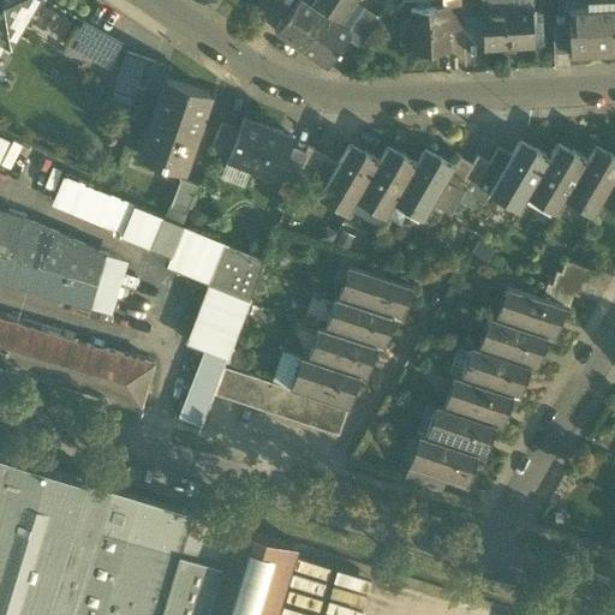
[(0,0),(0,36),(7,41),(9,42),(33,0),(0,0)]
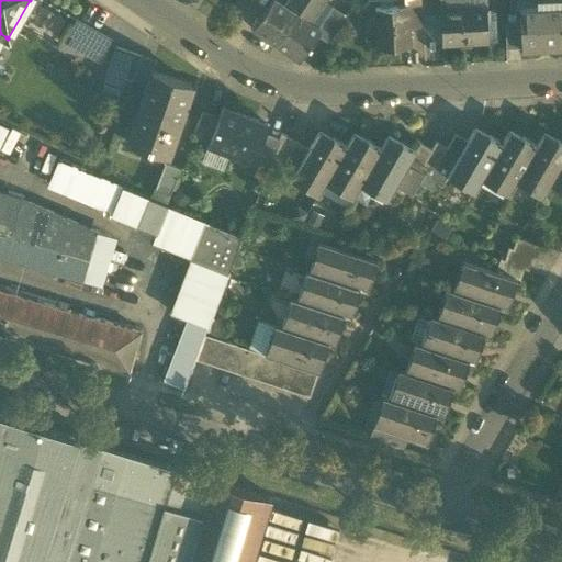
[(276,44),(296,13),(284,6),(277,0),(271,0),(251,29),(276,44)]
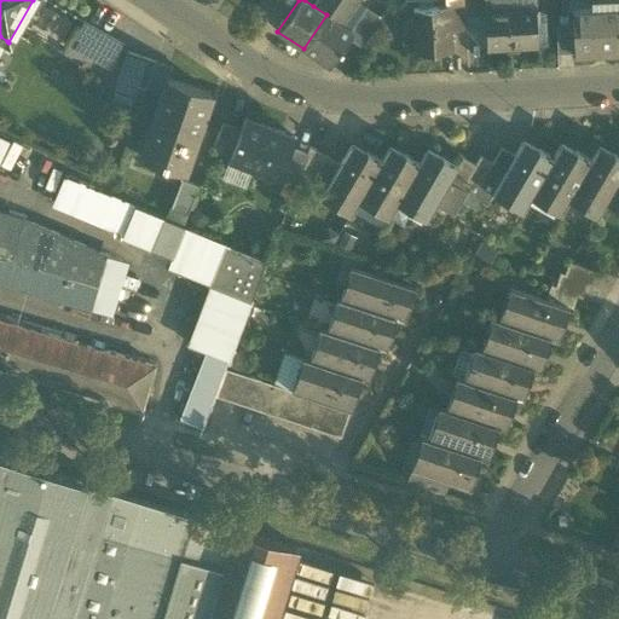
[(317,0),(313,6),(327,15),(336,0),(317,0)]
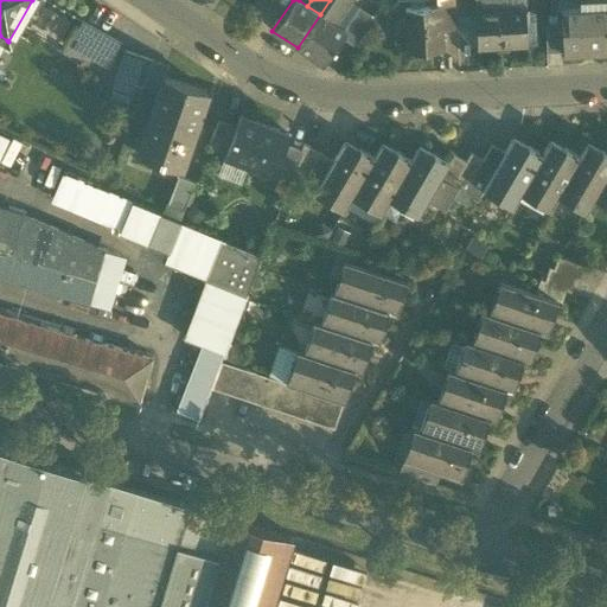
[(330,0),(320,14),(334,24),(351,0),(350,0),(330,0)]
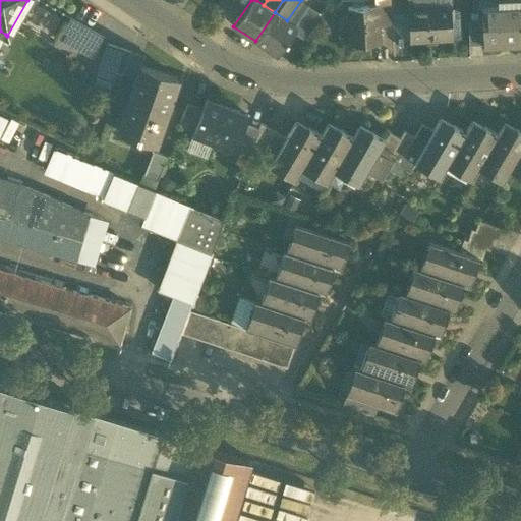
[(294,25),(308,5),(301,0),(287,20),(294,25)]
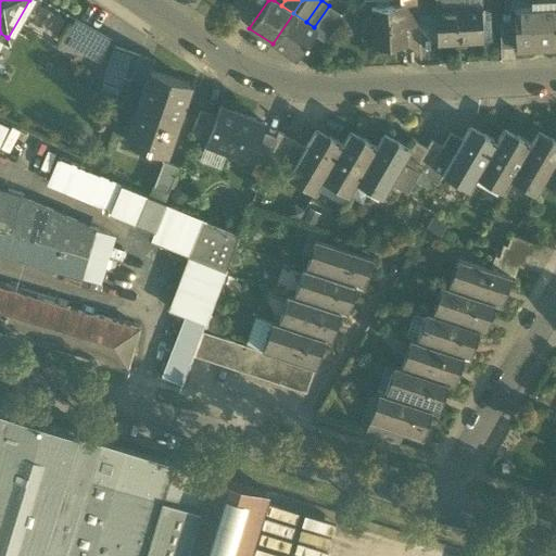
[(417,0),(418,7),(418,13),(436,12),(434,0),(417,0)]
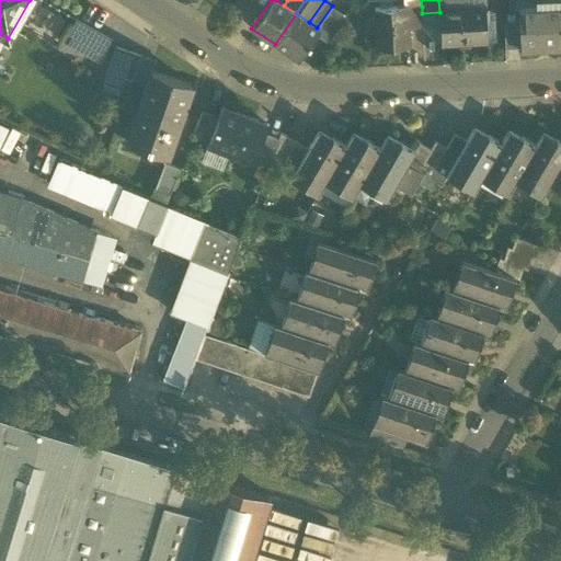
[(438,0),(439,12),(442,43),(488,41),(487,33),(495,32),(494,19),(489,20),(488,8),(485,8),(485,3),(462,6),(461,0),(438,0)]
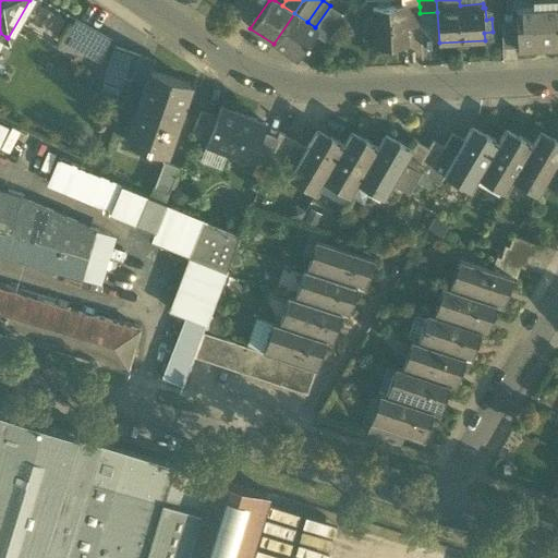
[(557,0),(532,0),(533,10),(557,8),(557,0)]
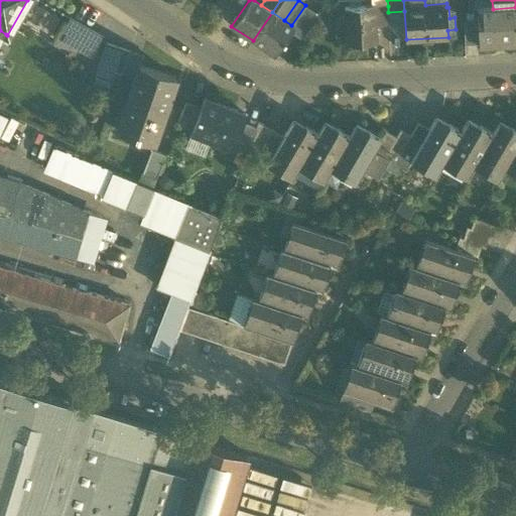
[(41,5),(29,21),(40,30),(53,14),(41,5)]
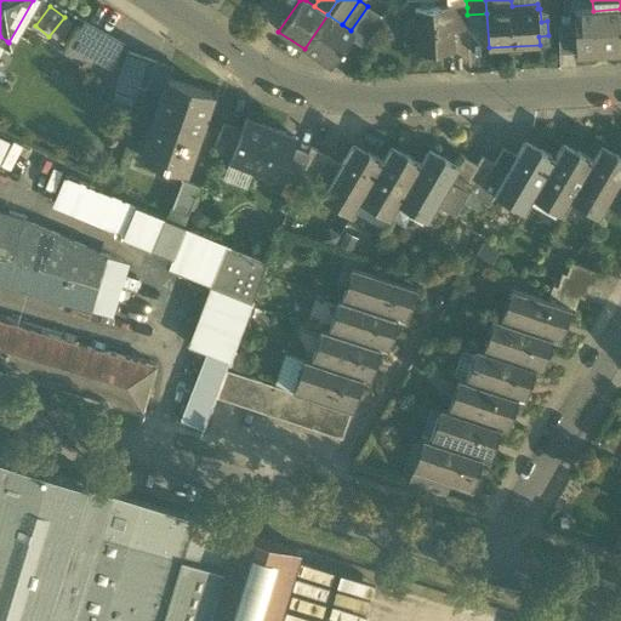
[(351,38),(362,46),(381,15),(368,6),(351,30),(354,33),(351,38)]
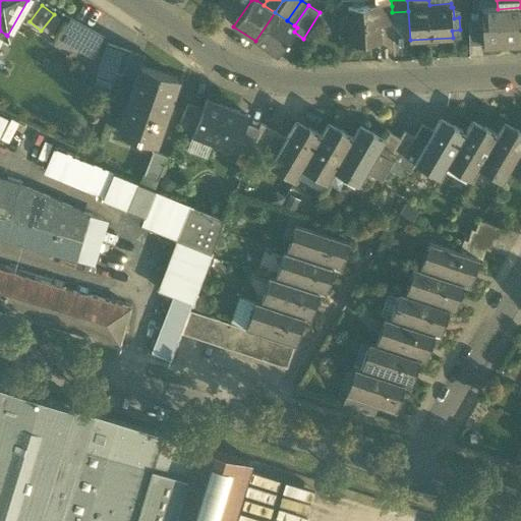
[(393,25),(392,12),(392,6),(390,6),(381,6),(379,7),(380,25),(393,25)]
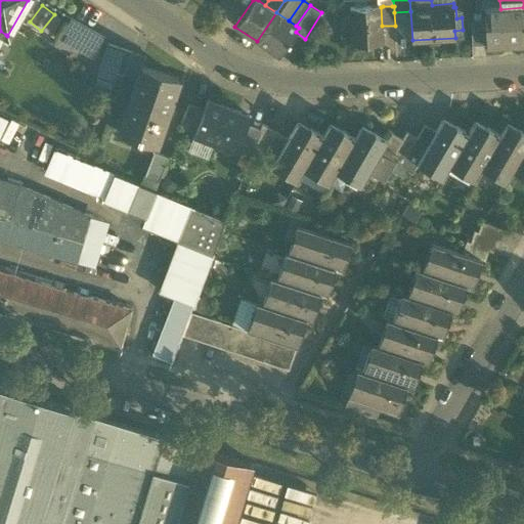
[(349,8),(351,46),(383,44),(382,26),(381,7),(349,8)]
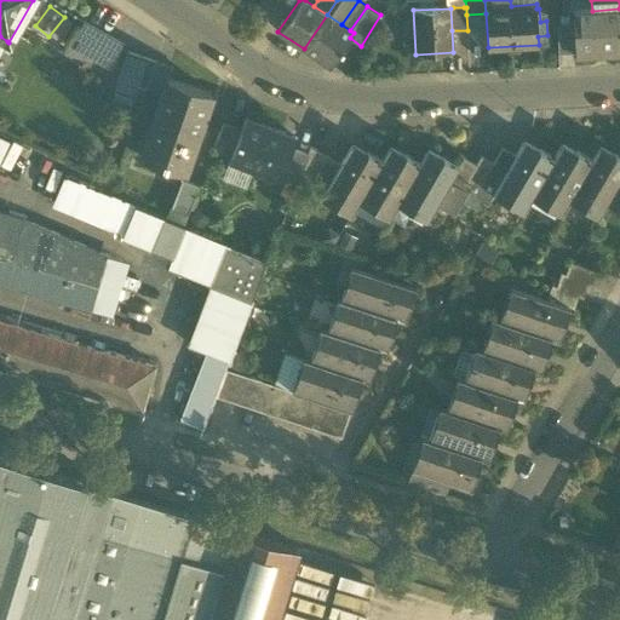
[(577,53),(577,55),(619,52),(619,9),(592,11),(574,12),(575,24),(577,53)]
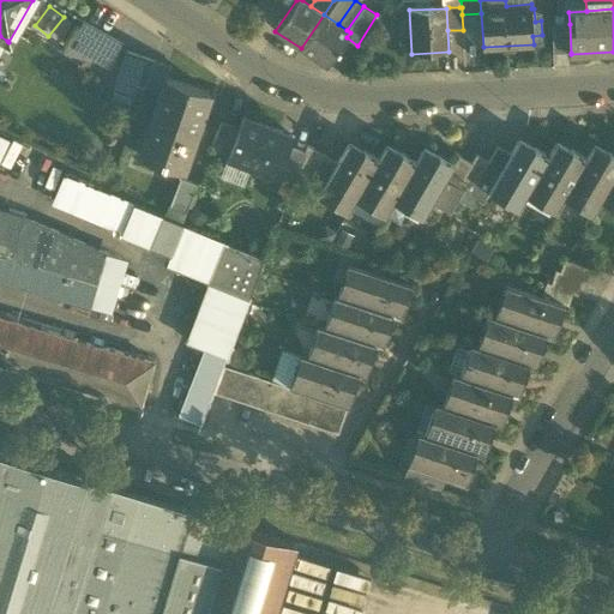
[(462,14),(463,30),(476,47),(483,47),(481,13),(462,14)]
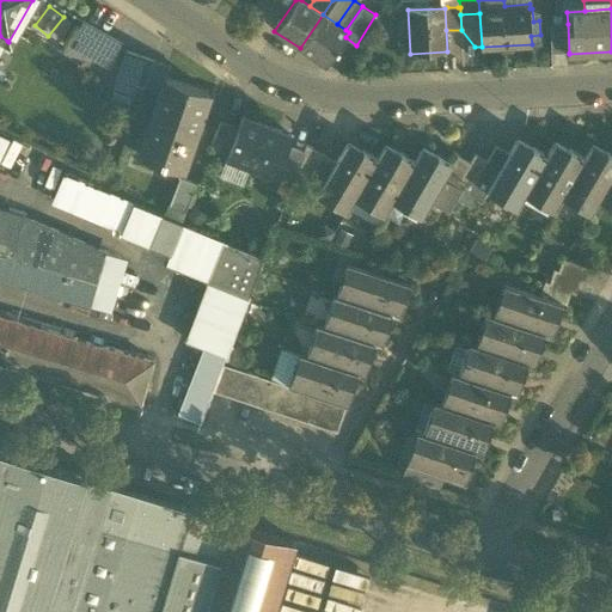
[(346,30),(337,24),(323,14),(300,48),(325,66),(346,37),(349,32),(346,30)]
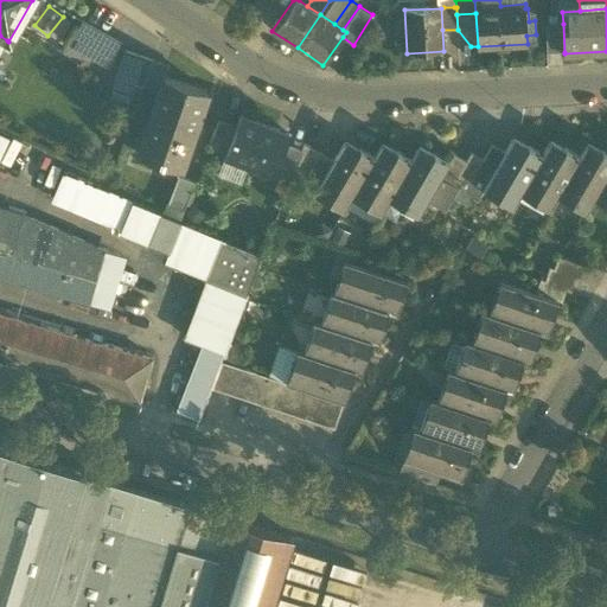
[(66,45),(107,68),(121,43),(81,20),(66,45)]
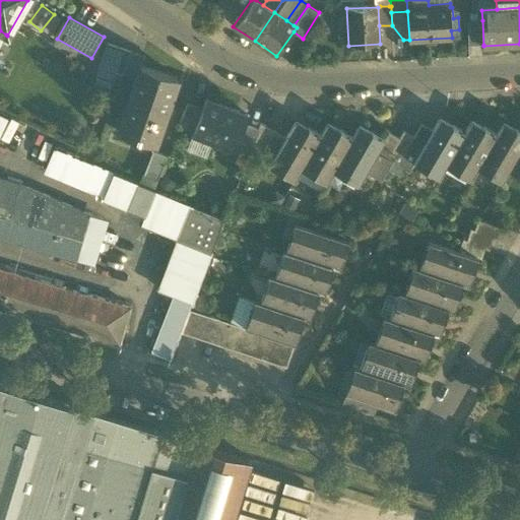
[(467,21),(468,46),(483,45),(482,20),(467,21)]
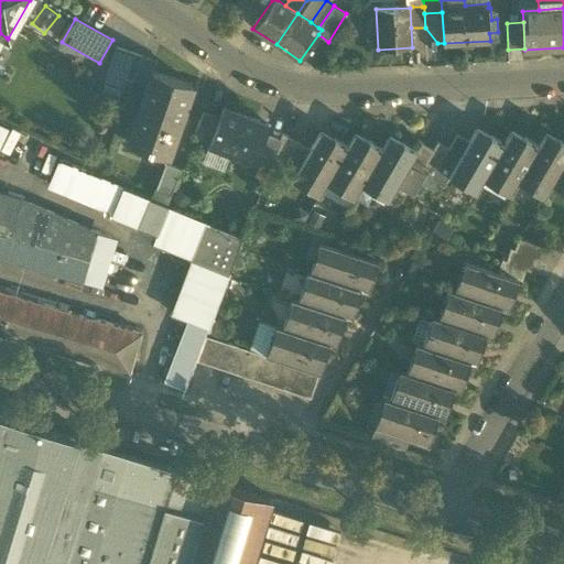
[(133,79),(142,56),(116,46),(102,84),(129,93),(133,79)]
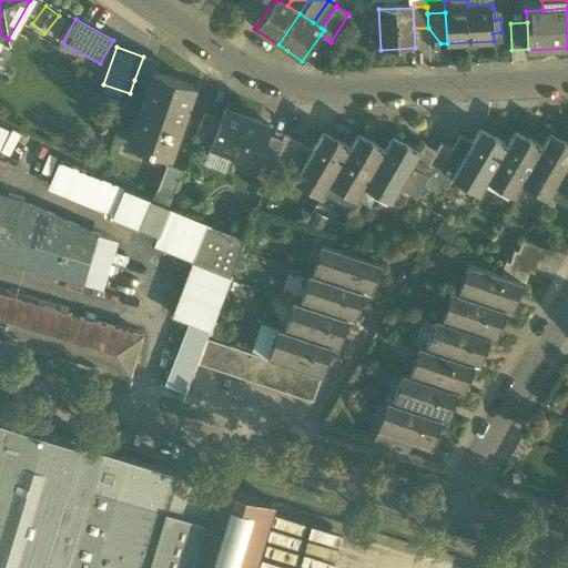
[(134,80),(150,85),(154,72),(155,72),(159,61),(143,57),(134,80)]
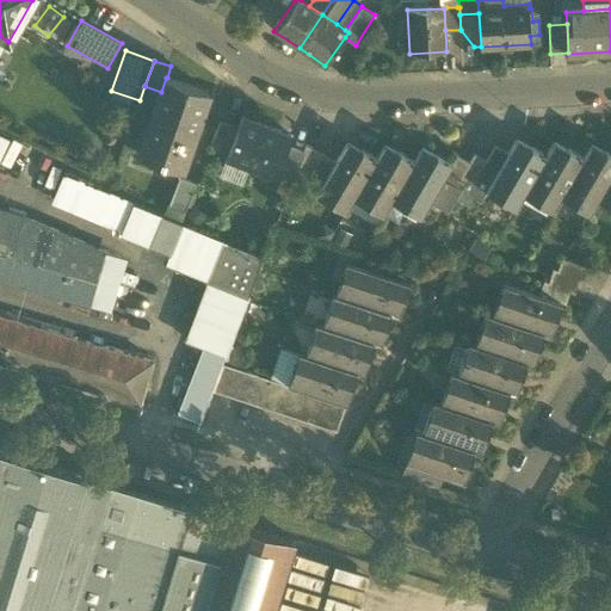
[(140,155),(183,170),(209,92),(167,78),(166,78),(161,92),(140,155)]
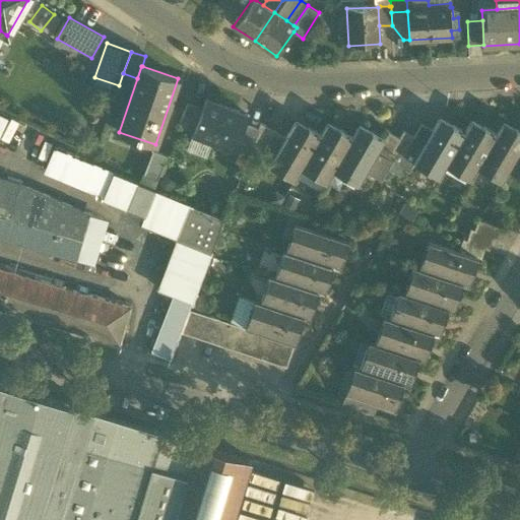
[(194,131),(193,132),(213,140),(234,148),(235,147),(244,124),(247,115),(206,99),(202,110),(194,131)]
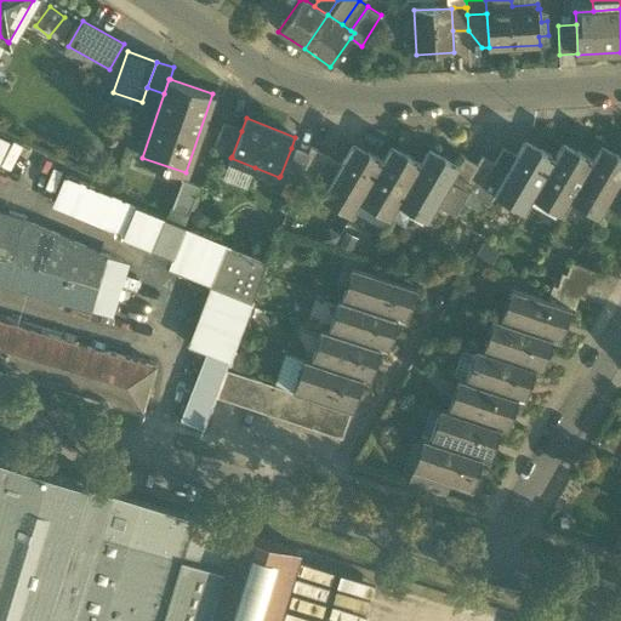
[(214,149),(232,157),(241,131),(223,124),(214,149)]
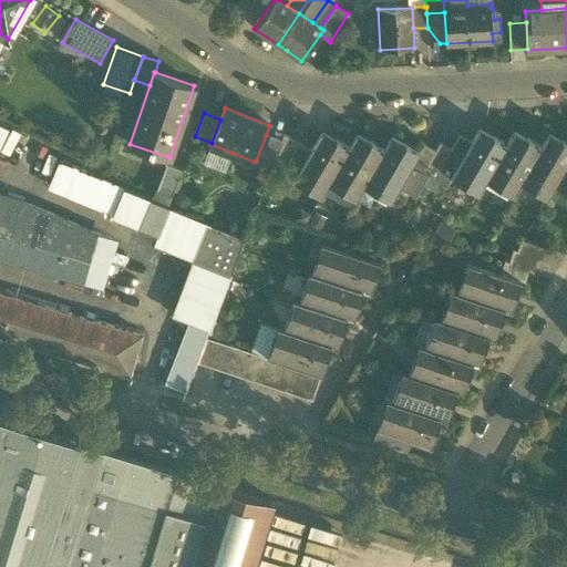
[(480,127),(477,131),(492,138),(494,136),(480,127)]
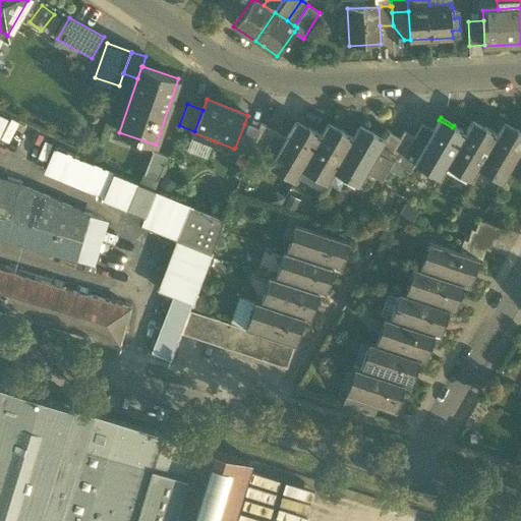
[(297,120),(296,123),(307,130),(309,127),(297,120)]
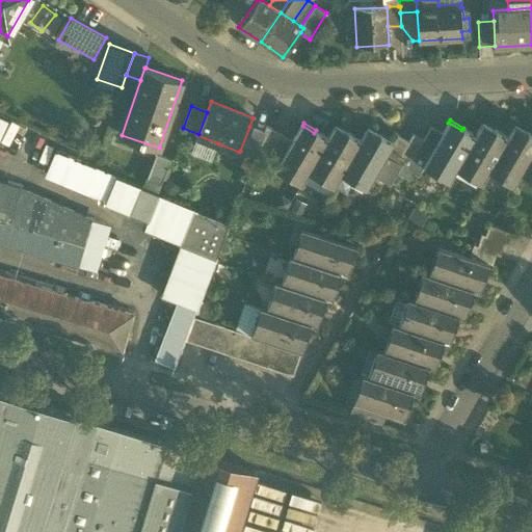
[(455,169),(458,164),(476,135),(463,128),(461,130),(448,123),(442,133),(429,155),(425,162),(451,177),(455,169)]
